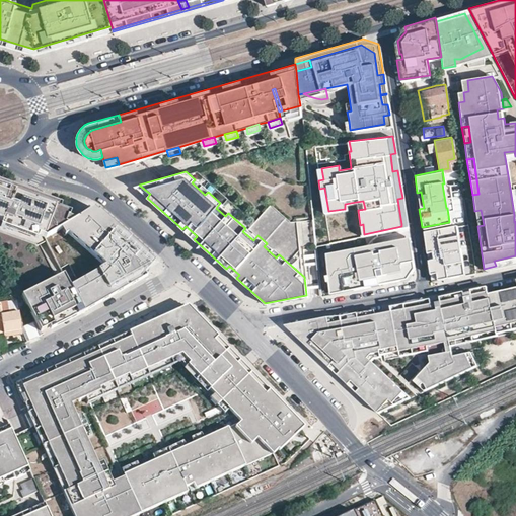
[(208,192),(195,179),(192,182),(205,195),(208,192)]
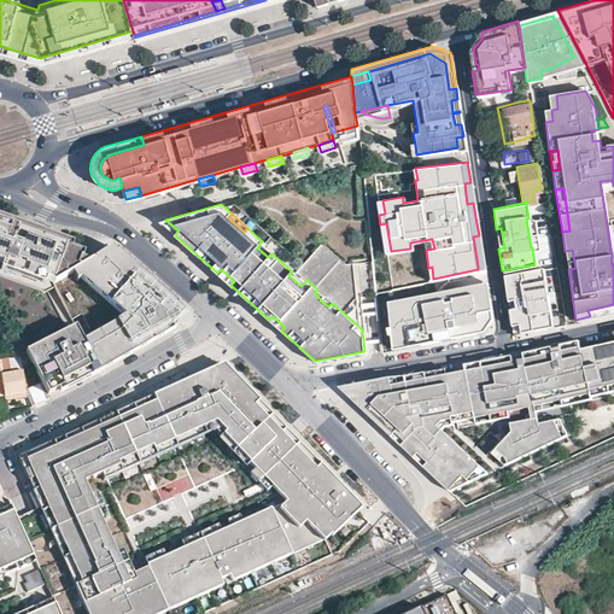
[(66,239),(0,215),(0,223),(64,246),(66,239)]
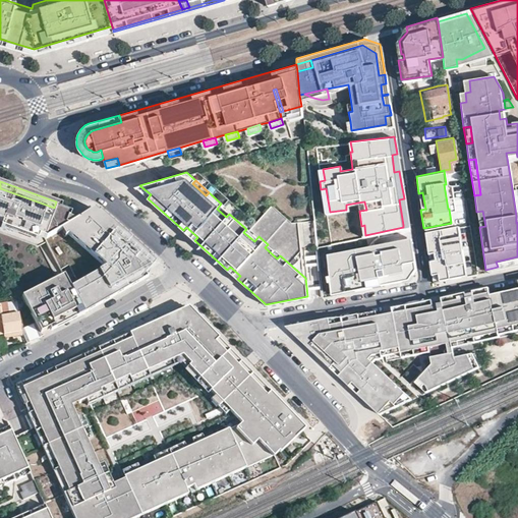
[(151,194),(139,185),(134,187),(148,198),(151,194)]
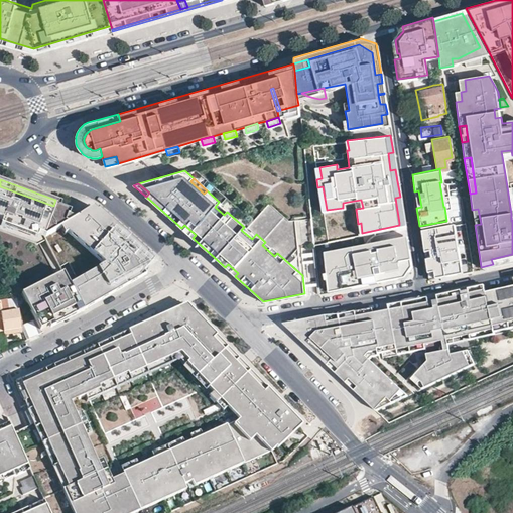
[(0,227),(33,239),(36,238),(42,234),(57,224),(68,218),(70,217),(62,214),(65,210),(53,206),(0,186),(0,227)]
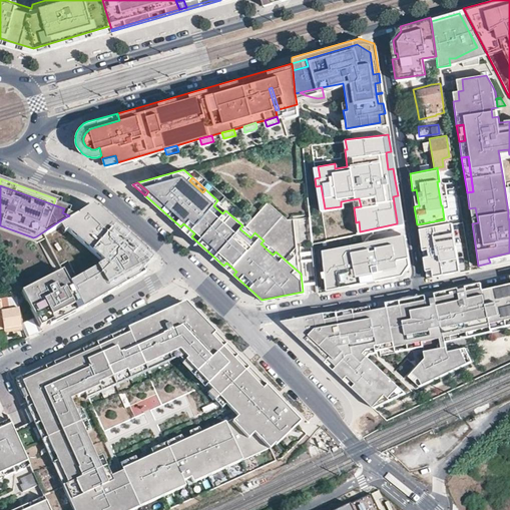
[(321,185),(316,186),(320,209),(325,208),(321,185)]
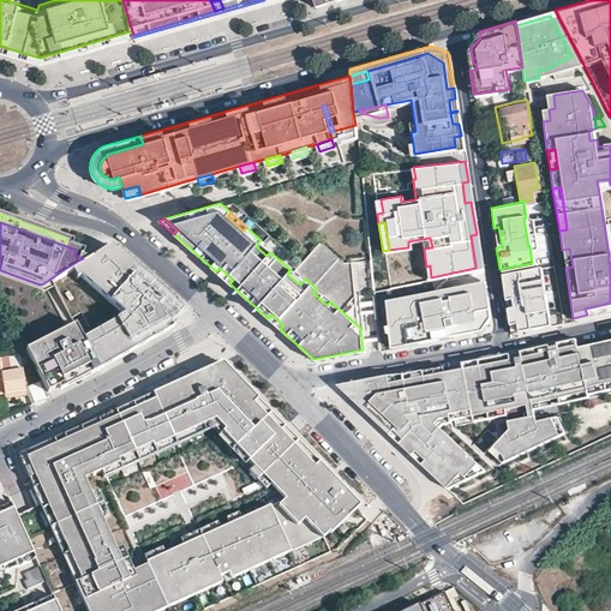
[(480,264),(477,234),(471,235),(475,265),(480,264)]
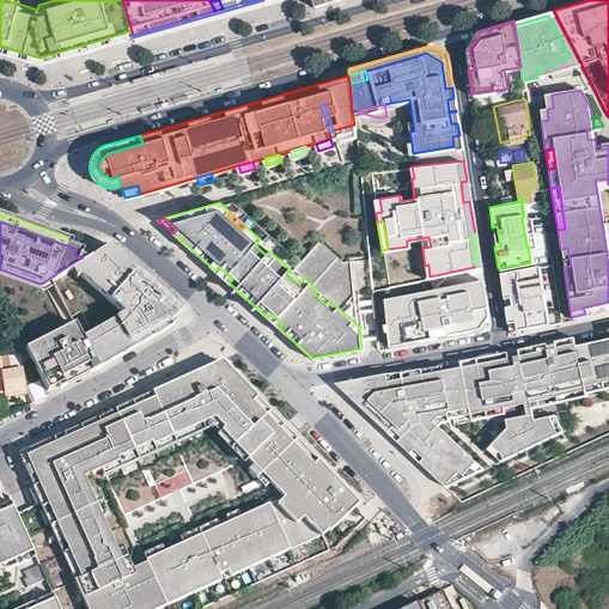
[(428,237),(420,238),(422,248),(431,247),(428,237)]
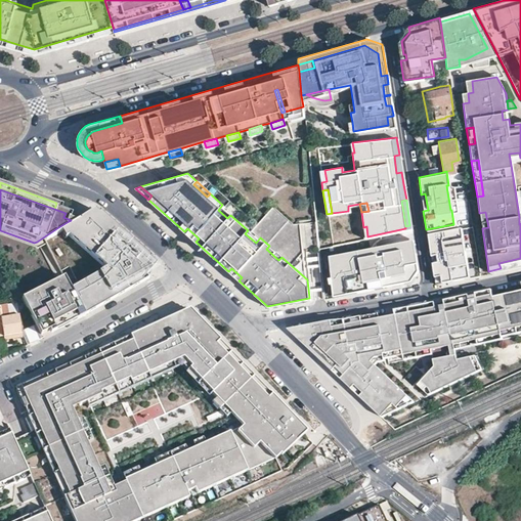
[(232,213),(222,205),(218,210),(227,218),(230,215),(232,213)]
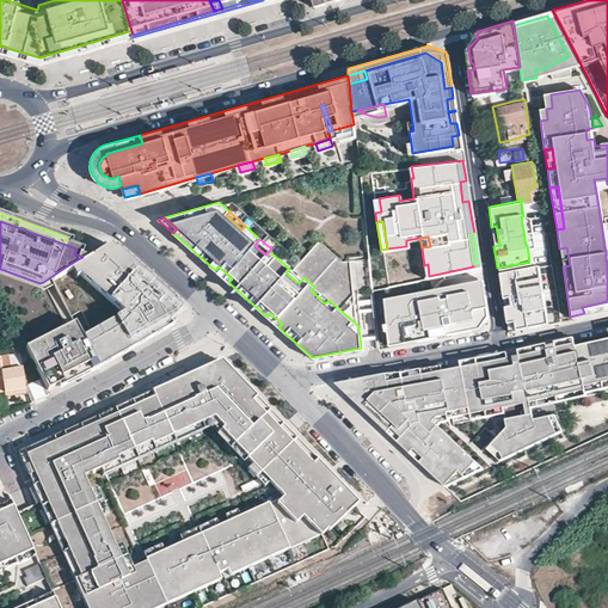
[(164,290),(108,240),(83,257),(68,265),(77,275),(78,275),(121,313),(80,335),(96,366),(161,327),(159,325),(148,308),(163,292),(164,290)]
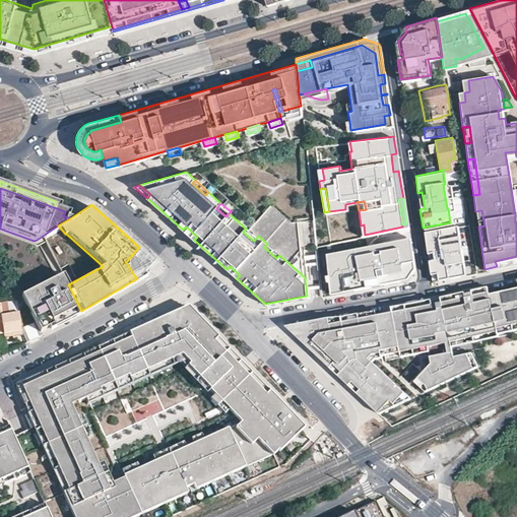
[(263,238),(283,218),(270,204),(249,222),(263,238)]
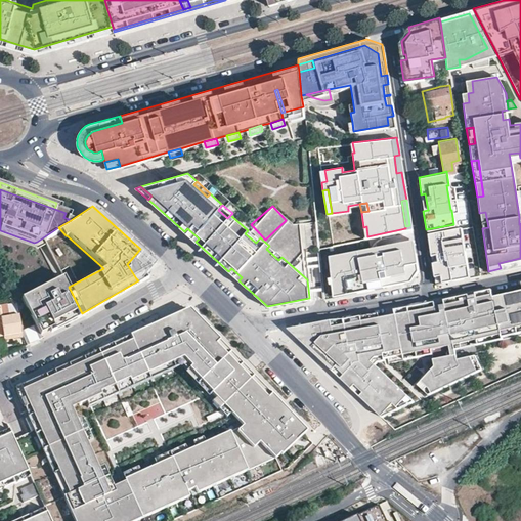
[(482,228),(488,227),(485,212),(479,213),(482,228)]
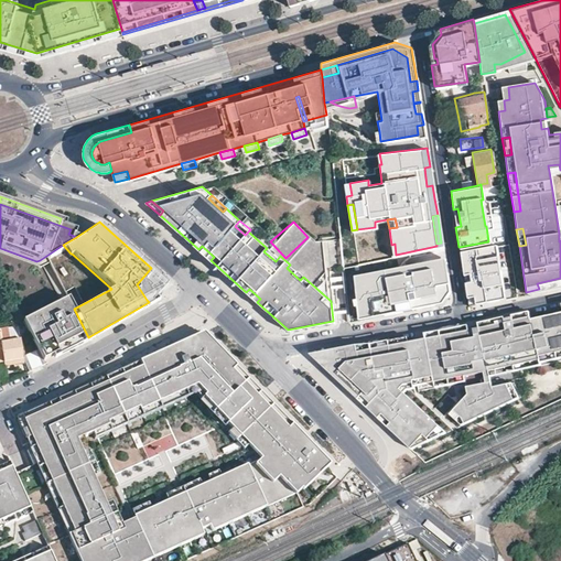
[(268,246),(250,229),(248,232),(267,248),(268,246)]
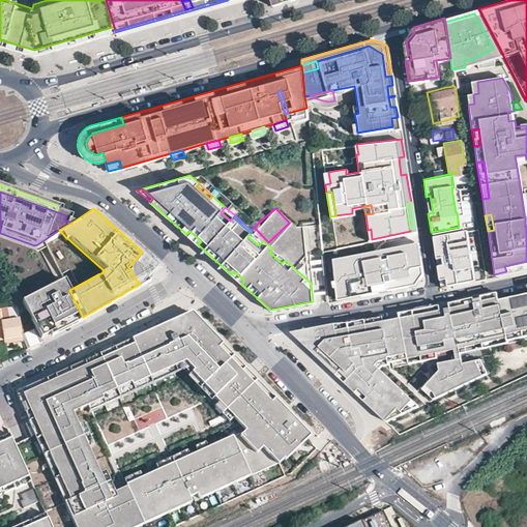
[(462,229),(431,235),(434,251),(437,279),(439,285),(472,279),(462,229)]
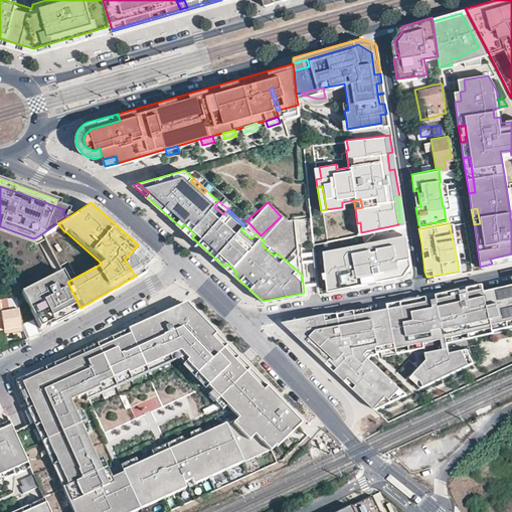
[(195,234),(184,224),(181,227),(192,237),(195,234)]
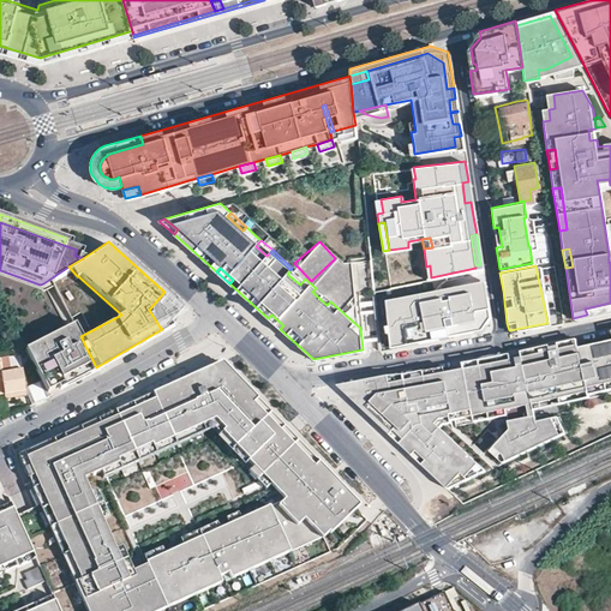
[(305,279),(292,268),(291,270),(287,274),(300,285),(305,279)]
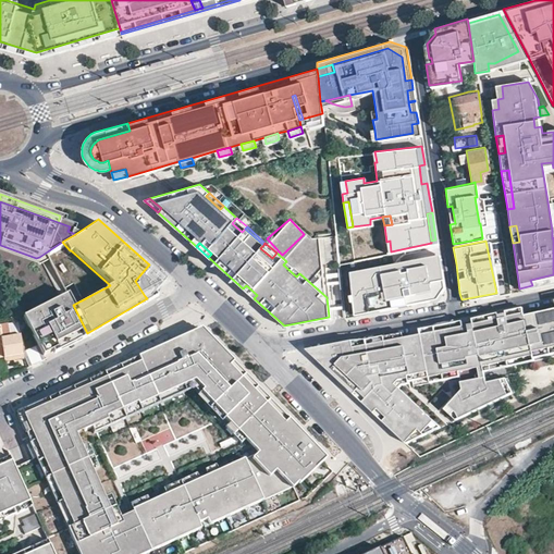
[(443,286),(438,254),(348,271),(353,294),(349,294),(351,300),(353,300),(354,309),(378,305),(379,309),(397,306),(396,300),(406,298),(407,304),(436,297),(443,286)]
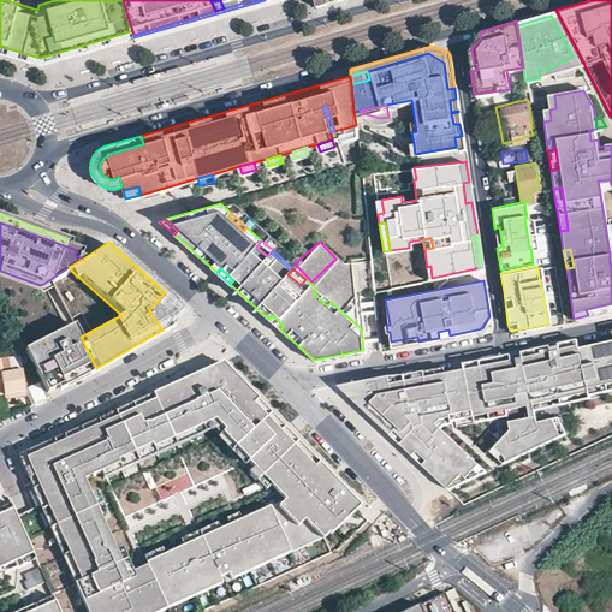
[(331,302),(316,289),(313,292),(327,306),(331,302)]
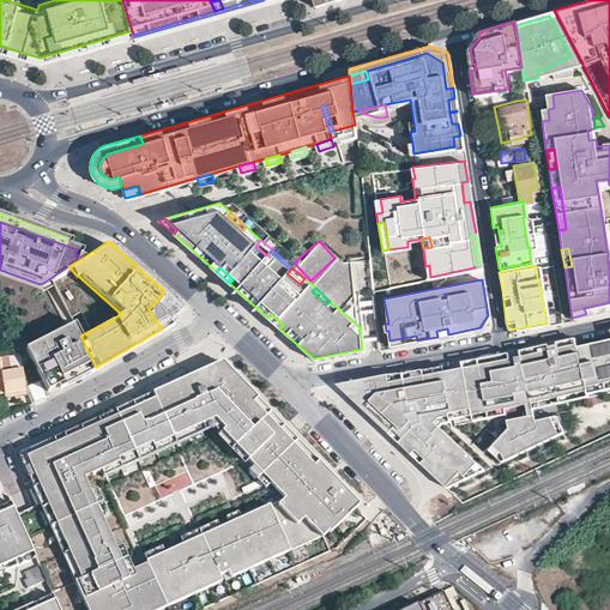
[(609,302),(584,308),(586,314),(609,308),(609,302)]
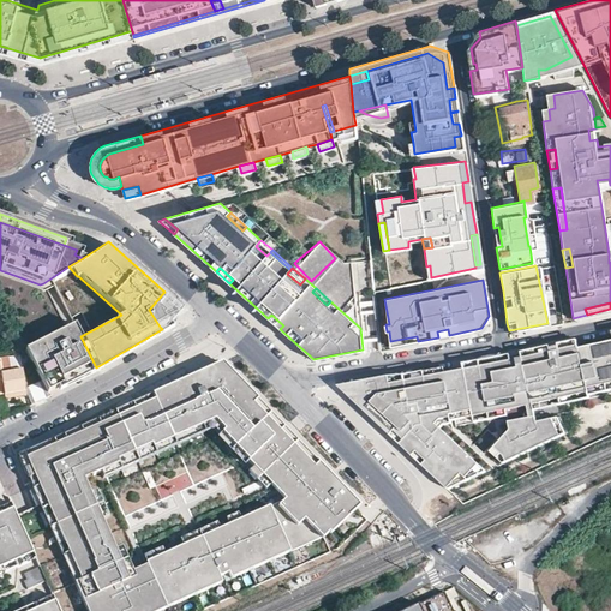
[(283,325),(271,315),(268,318),(280,329),(283,325)]
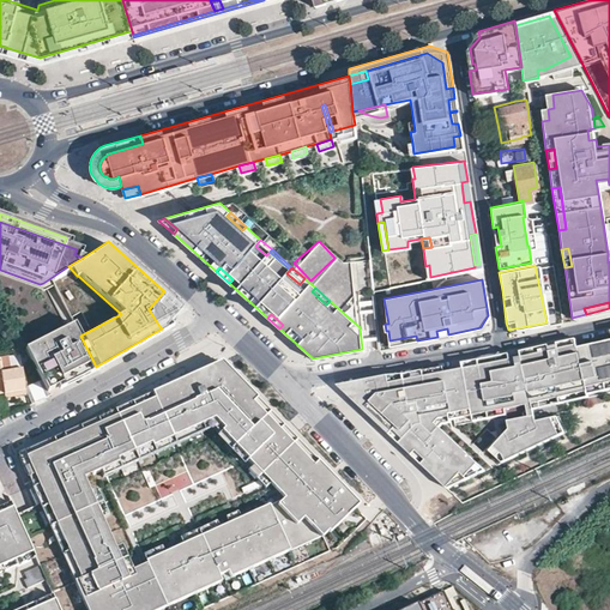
[(89,372),(65,324),(23,345),(46,393),(89,372)]
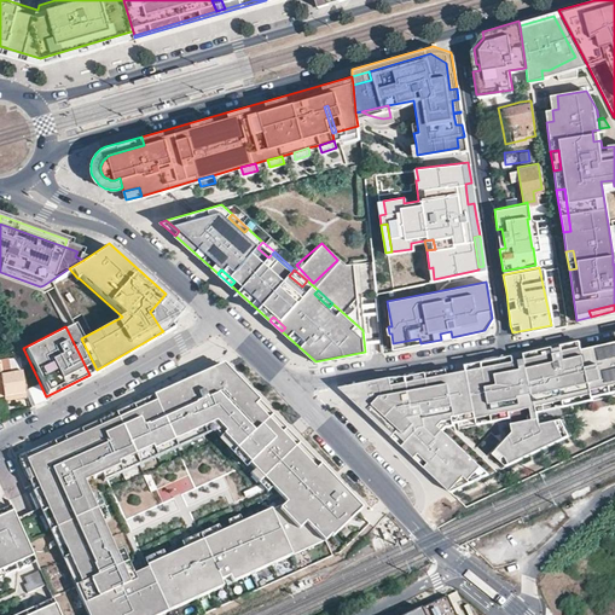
[(614,328),(334,384),(447,488),(569,430),(563,413),(535,421),(535,408),(614,390),(614,328)]
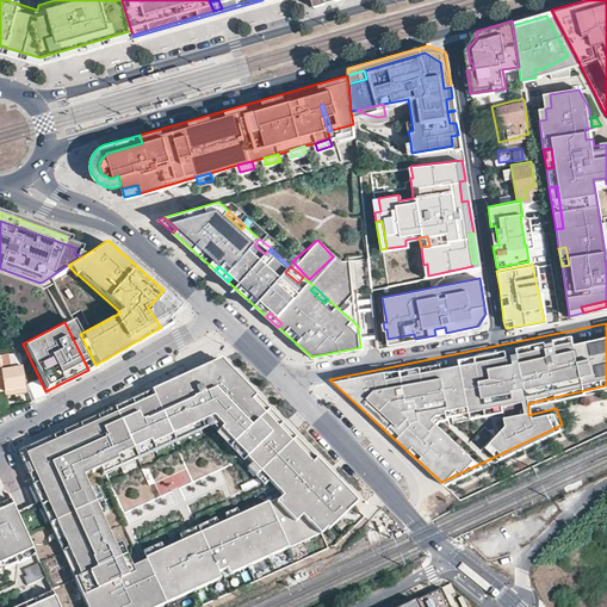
[(388,345),(415,339),(414,334),(388,339),(388,345)]
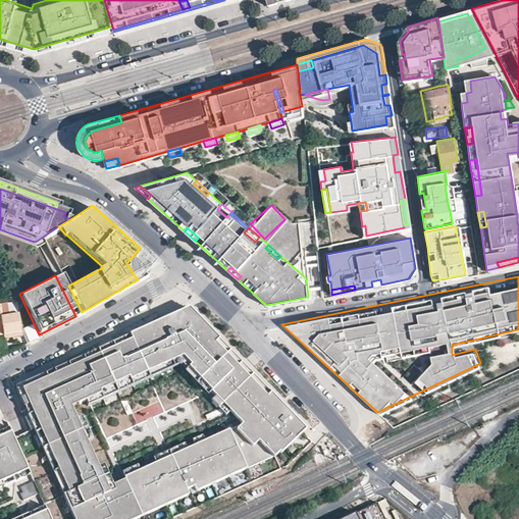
[(171,320),(98,354),(114,390),(180,359),(239,419),(234,424),(120,475),(138,512),(275,450),(301,425),(186,305),(168,313),(171,320)]
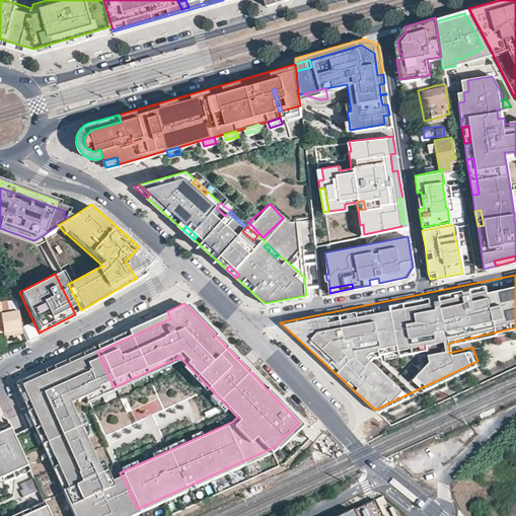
[(0,327),(1,329),(18,326),(15,308),(5,310),(0,311),(0,327)]
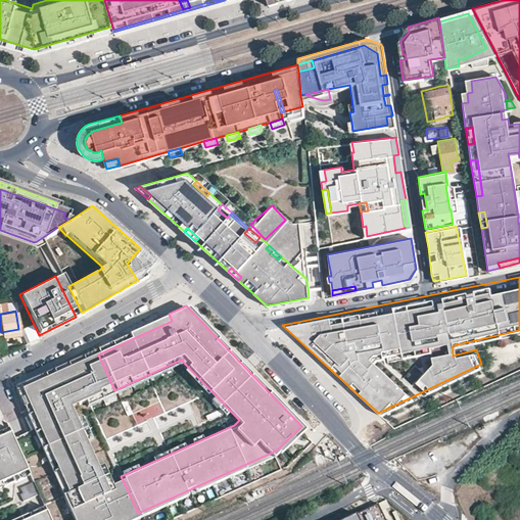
[(169,314),(95,347),(98,355),(172,321),(169,314)]
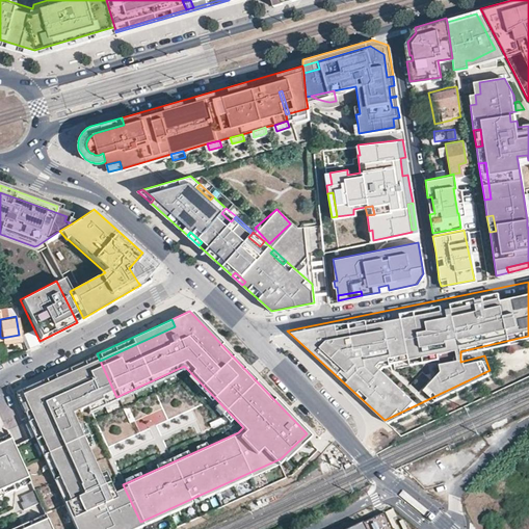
[(21,333),(28,348),(37,344),(30,328),(21,333)]
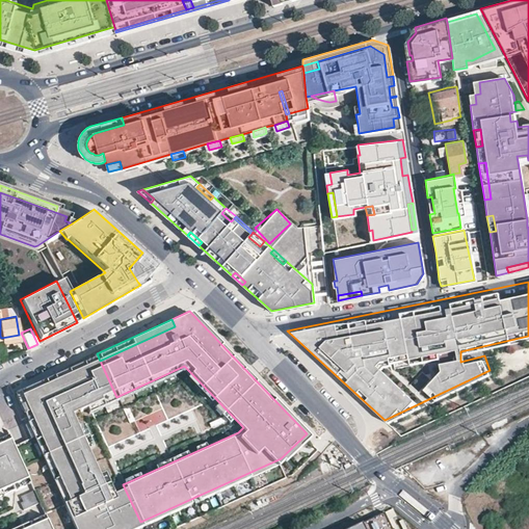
[(124,528),(140,522),(123,484),(110,491),(73,408),(85,403),(87,411),(116,397),(100,361),(97,353),(16,390),(27,415),(24,417),(75,528),(124,528)]
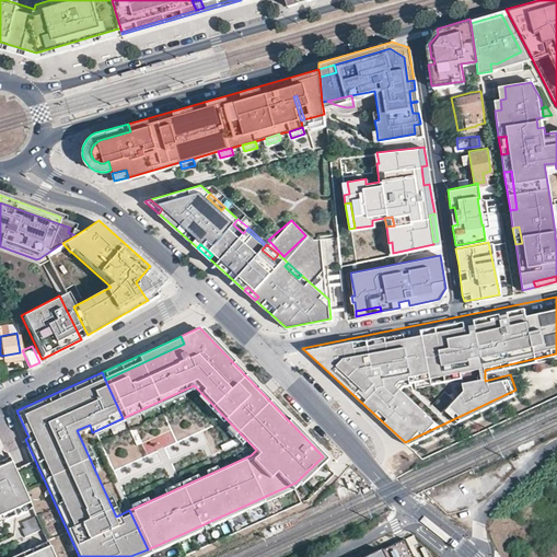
[(0,518),(28,505),(6,454),(0,456),(0,518)]
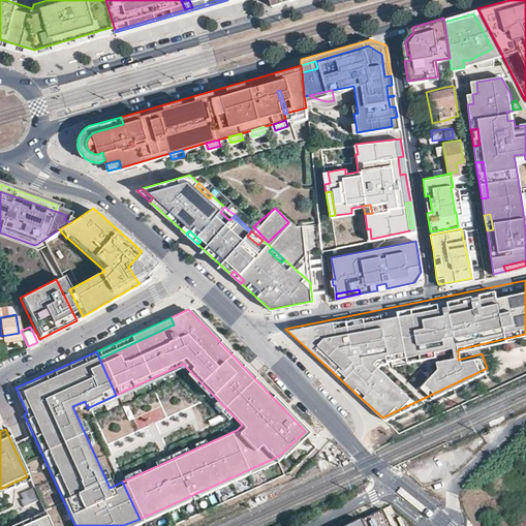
[(321,455),(312,458),(317,468),(327,464),(321,455)]
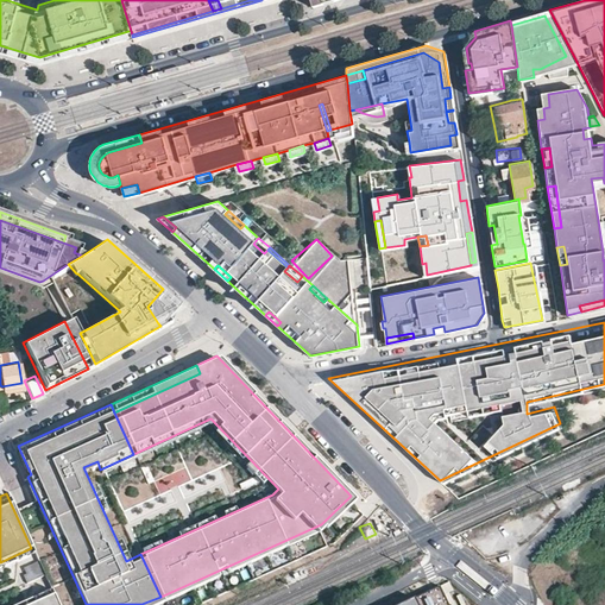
[(42,572),(35,556),(21,562),(24,569),(21,571),(25,579),(42,572)]
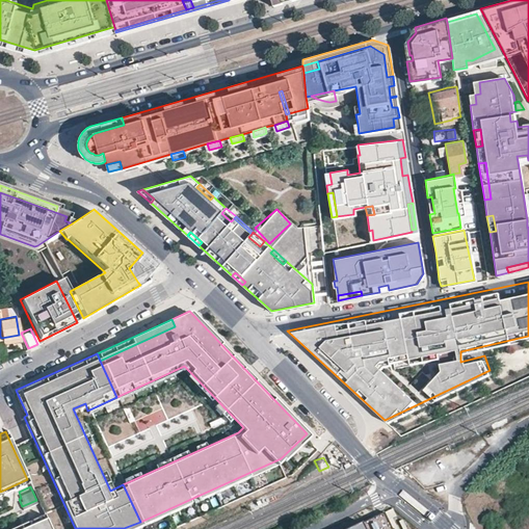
[(49,528),(42,511),(1,528),(49,528)]
